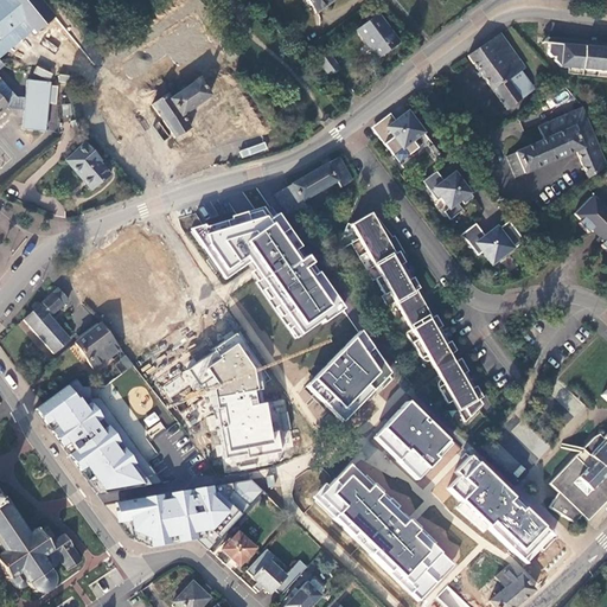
[(336,0),(304,0),(317,16),(336,0)]
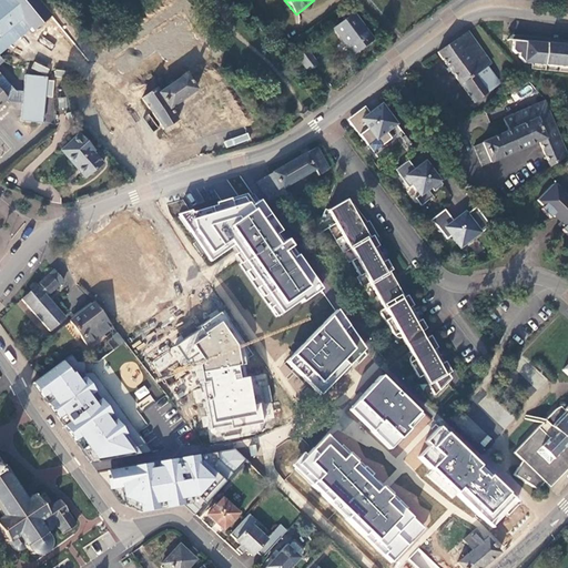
[(374,40),(353,12),(333,29),(354,56),(374,40)]
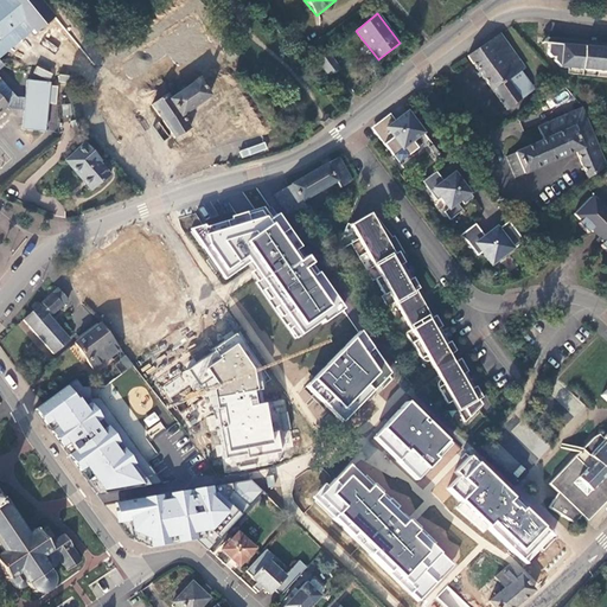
[(485,44),(467,56),(508,110),(523,100),(532,87),(521,71),(524,69),(500,34),(485,44)]
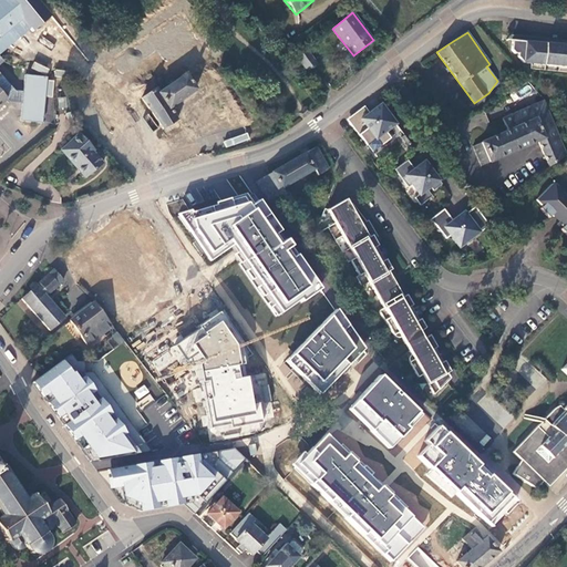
[(54,72),(80,50),(66,33),(40,55),(54,72)]
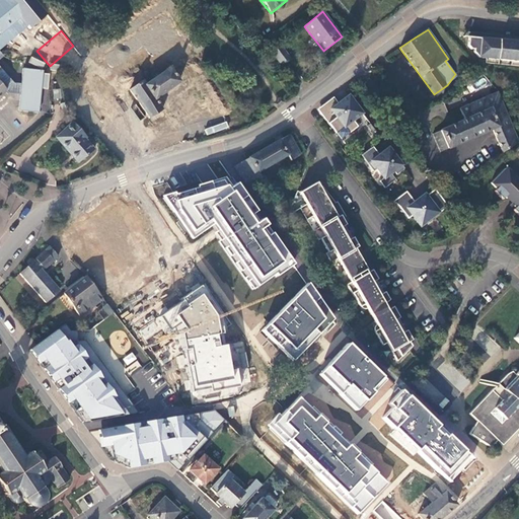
[(518,42),(469,38),(468,46),(471,50),(474,50),(474,53),(479,58),(518,61),(518,42)]
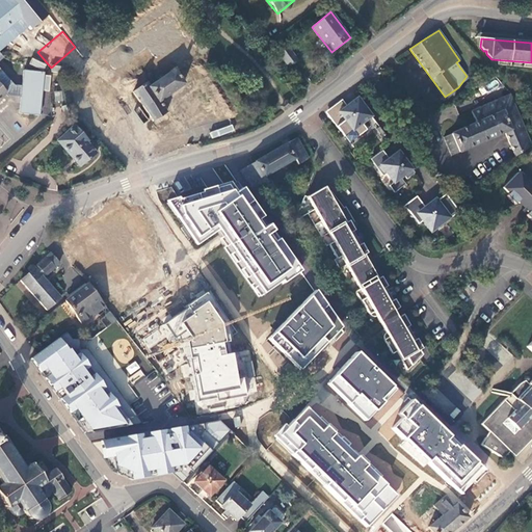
[(296,60),(286,46),(277,52),(288,67),(296,60)]
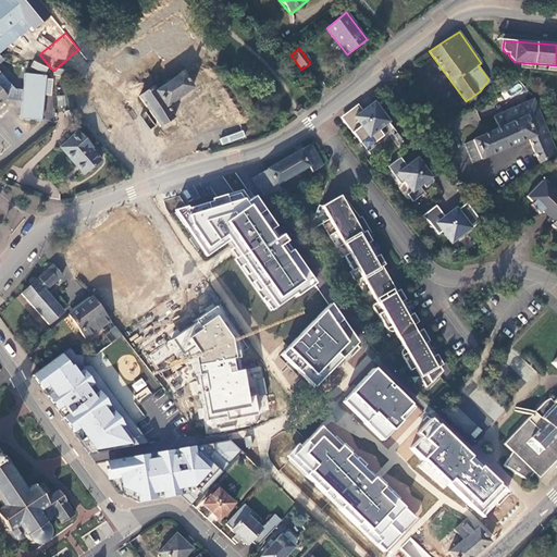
[(0,62),(2,60),(0,57),(0,77),(9,88),(3,94),(7,98),(10,101),(22,102),(23,90),(14,89),(0,73),(0,62)]
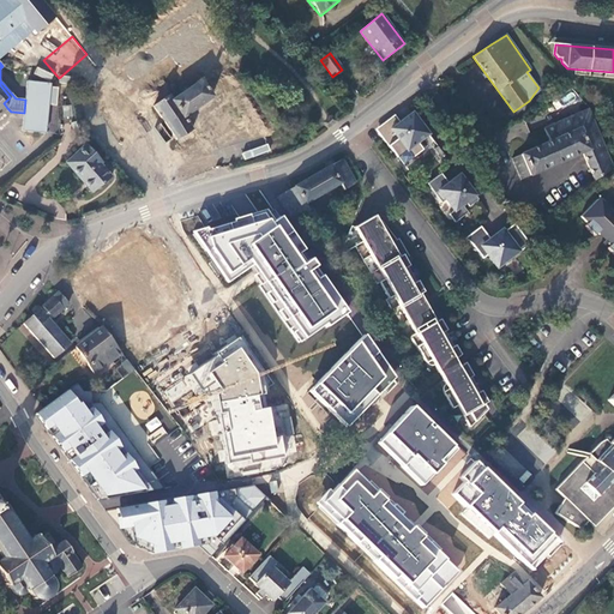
[(36,67),(34,73),(50,80),(53,74),(36,67)]
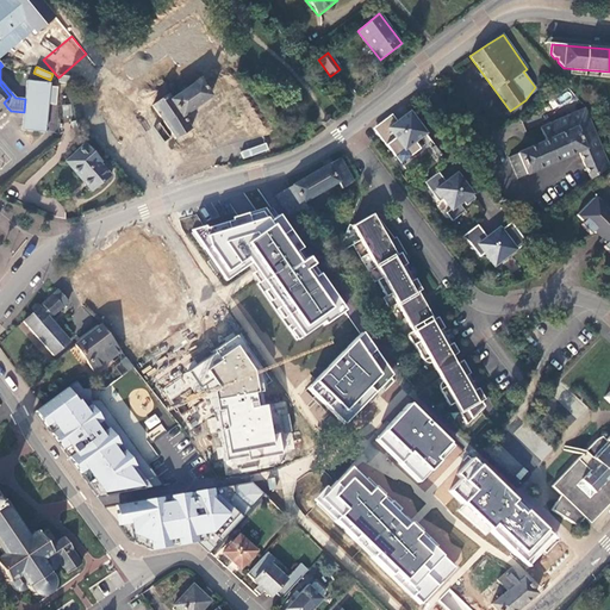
[(203,76),(172,99),(169,100),(182,118),(184,117),(216,95),(203,76)]
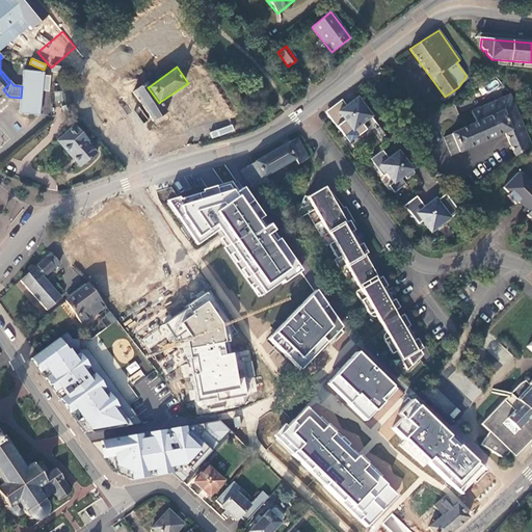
[(44,73),(24,71),(22,86),(21,98),(19,113),(40,115),(44,73)]
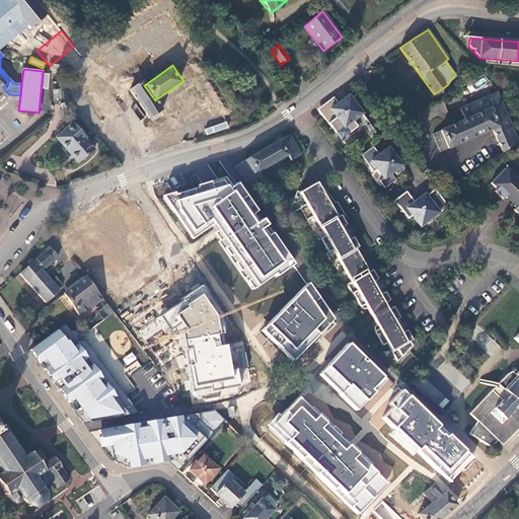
[(0,96),(6,91),(3,87),(8,82),(0,72),(0,96)]
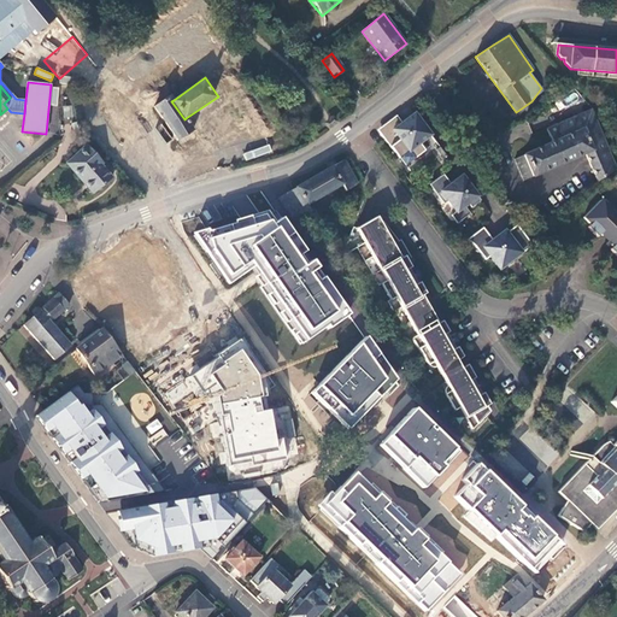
[(178,141),(195,130),(186,118),(184,119),(171,101),(174,100),(171,95),(165,99),(156,106),(178,141)]
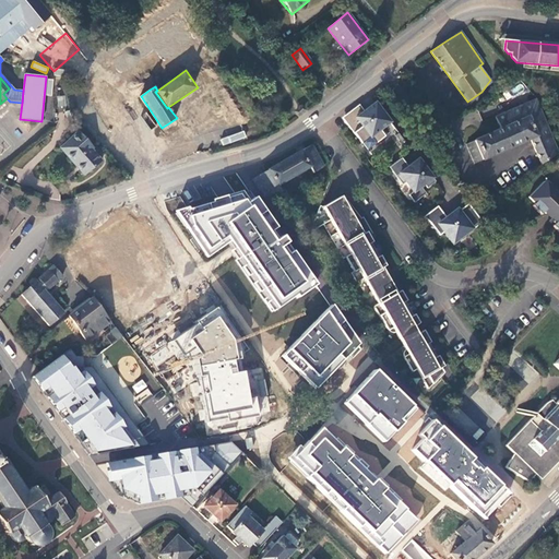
[(557,152),(535,99),(495,117),(500,129),(466,144),(474,164),(531,140),(542,164),(557,152)]
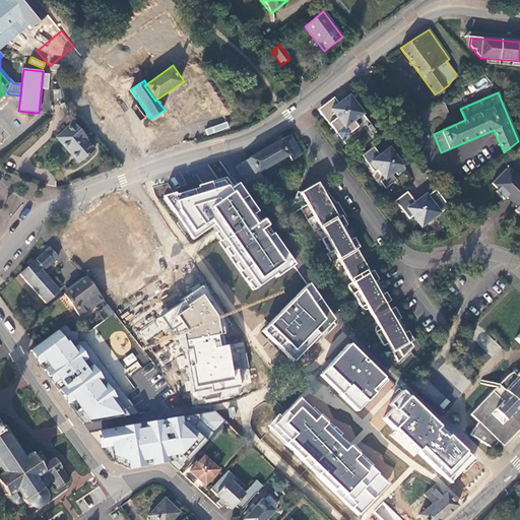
[(353,102),(348,96),(339,104),(343,110),(353,102)]
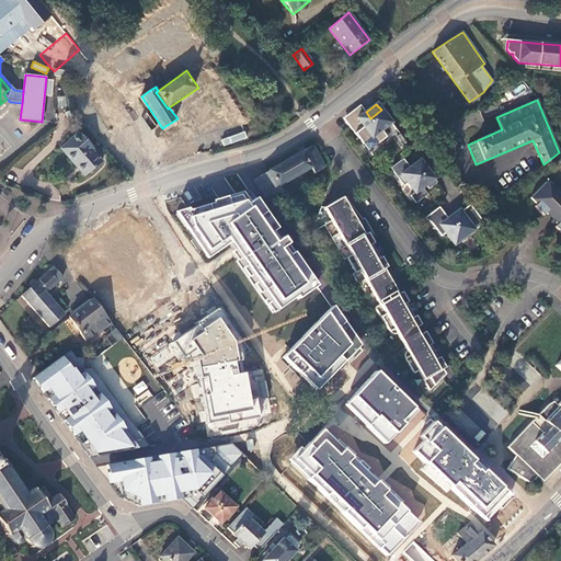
[(370,118),(366,112),(361,105),(343,118),(350,127),(363,145),(373,138),(377,144),(386,137),(382,130),(391,123),(381,110),(370,118)]
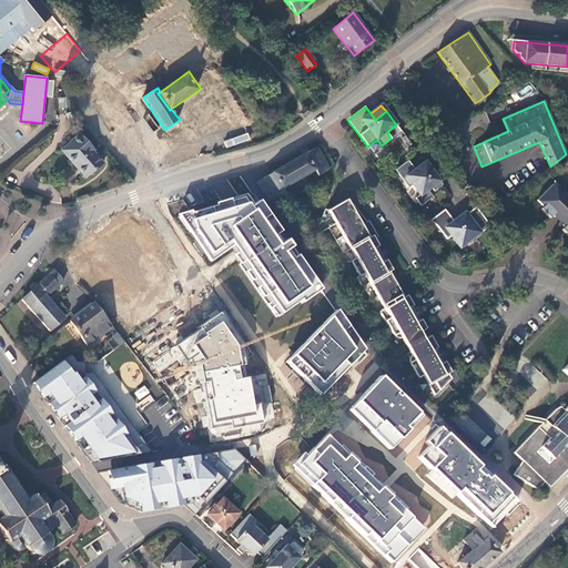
[(60,151),(85,179),(103,163),(93,151),(79,134),(60,151)]
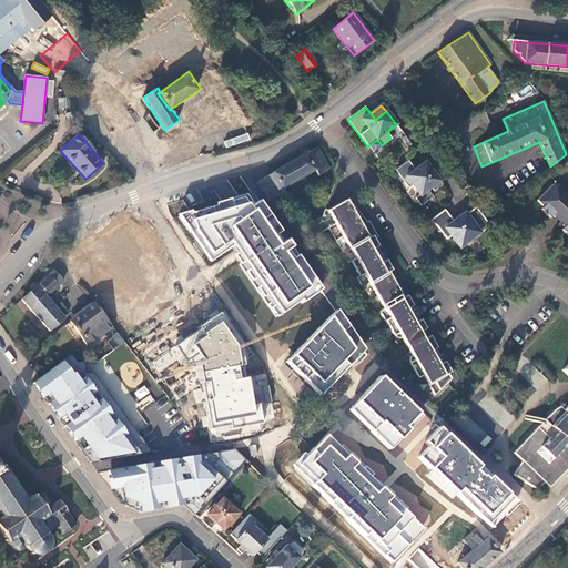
[(226,145),(250,141),(249,135),(225,140),(226,145)]
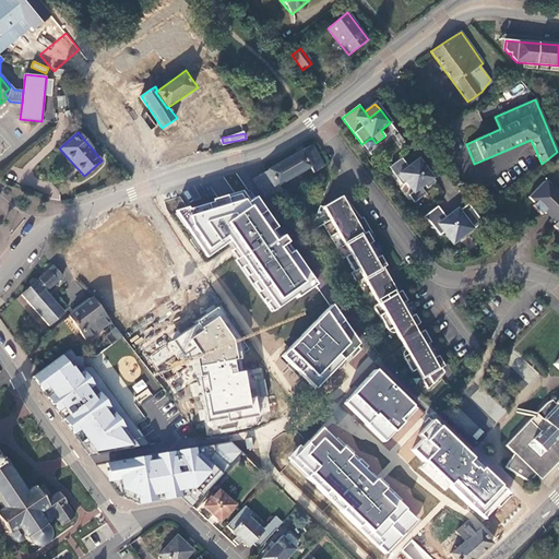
[(253,178),(268,200),(281,192),(278,187),(310,168),(313,174),(324,167),(312,144),(302,151),(302,150),(274,167),(253,178)]
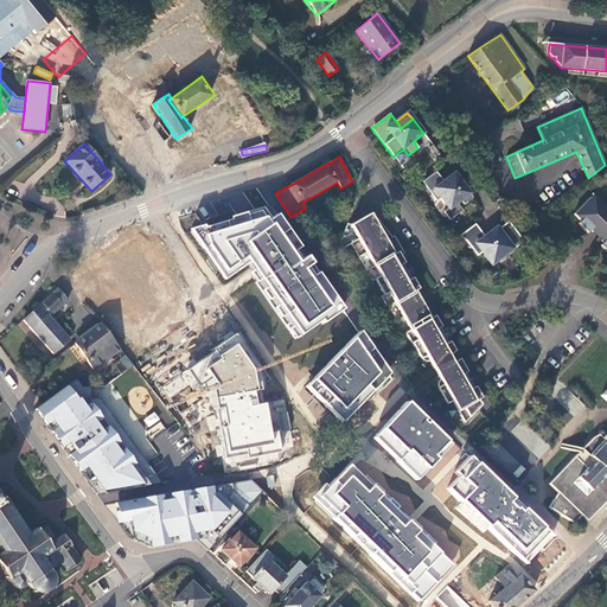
[(443,183),(436,173),(423,184),(438,202),(440,200),(447,210),(443,212),(451,221),(461,211),(457,205),(460,203),(464,208),(474,199),(455,174),(443,183)]
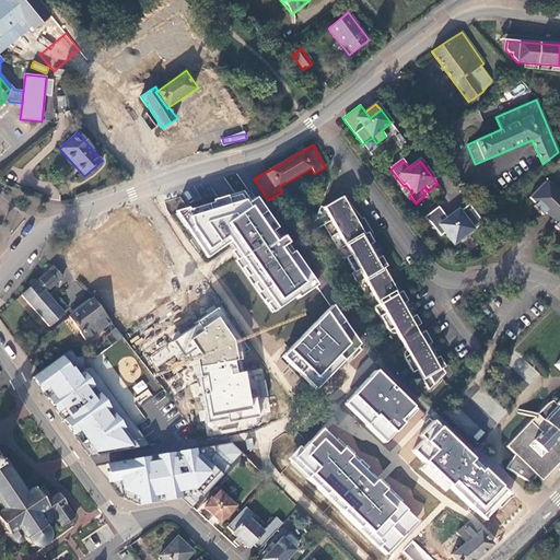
[(544,182),(529,197),(536,203),(534,207),(543,216),(545,213),(545,214),(552,208),(558,213),(551,220),(550,221),(552,224),(555,222),(557,224),(555,226),(559,232),(559,194),(552,186),(550,188),(544,182)]
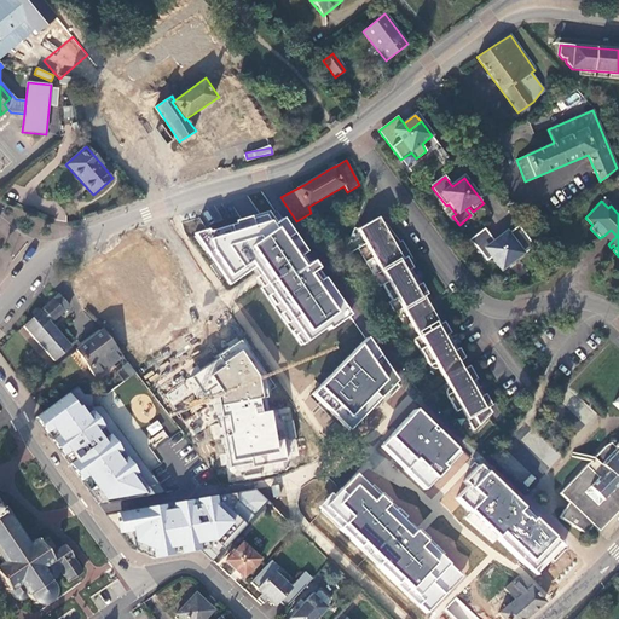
[(278,210),(196,235),(230,284),(255,266),(307,341),(329,327),(330,329),(351,316),(278,210)]
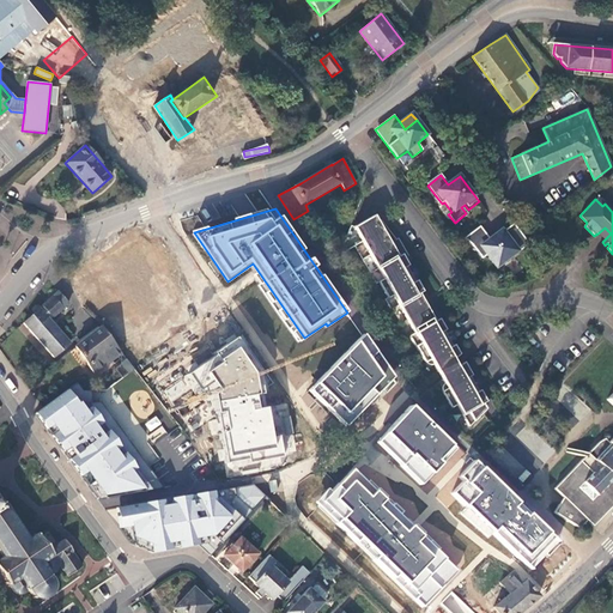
[(370,240),(383,232),(374,216),(360,224),(370,240)]
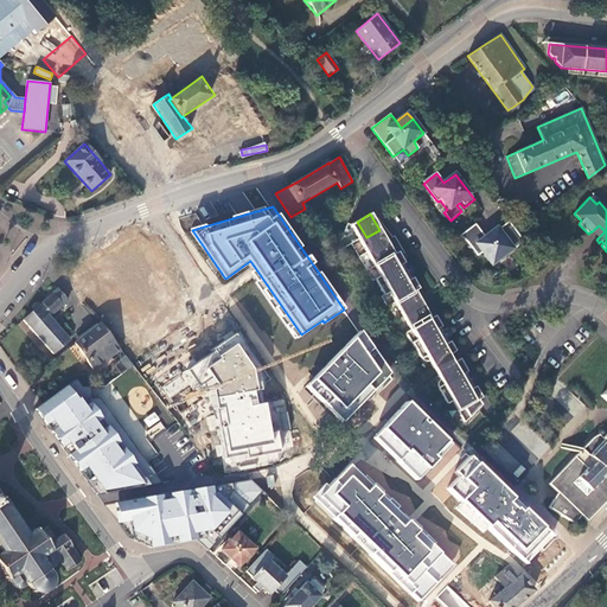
[(358,240),(368,256),(388,244),(379,230),(366,237),(357,222),(350,225),(347,224),(340,243),(343,248),(358,240)]
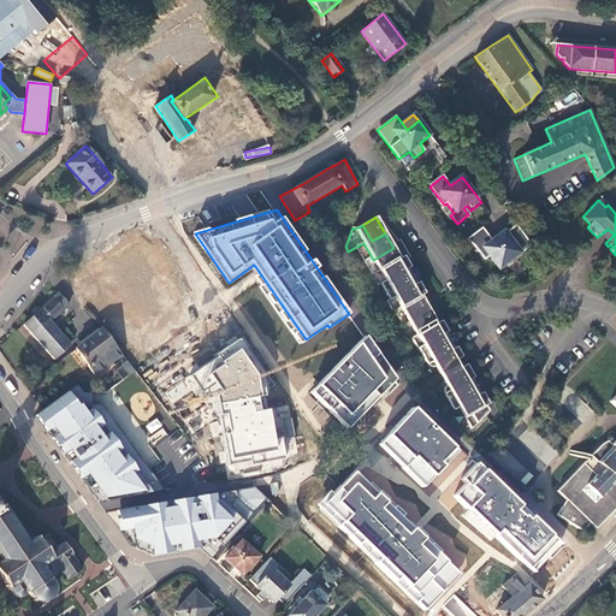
[(492,241),(481,227),(466,240),(475,247),(484,260),(489,256),(498,268),(513,258),(514,259),(532,246),(515,225),(499,237),(498,236),(492,241)]
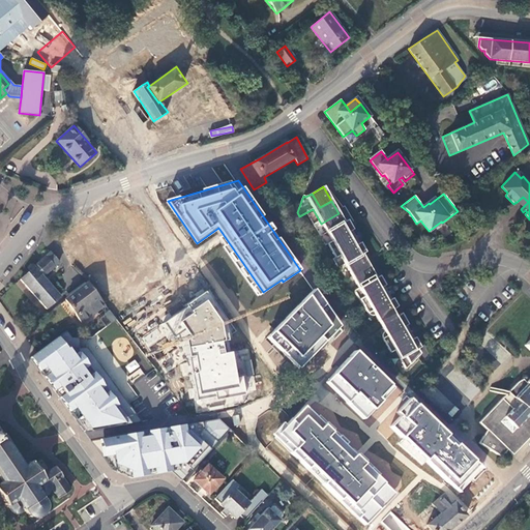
[(523,197),(516,203),(522,208),(528,202),(523,197)]
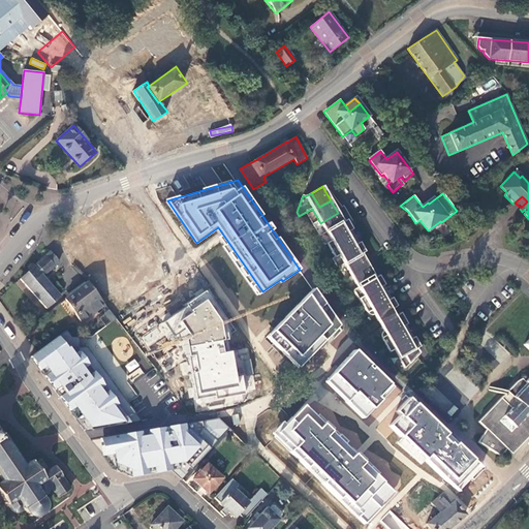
[(335,257),(339,255),(354,246),(346,232),(348,231),(343,222),(338,213),(320,223),(331,241),(327,244),(335,257)]
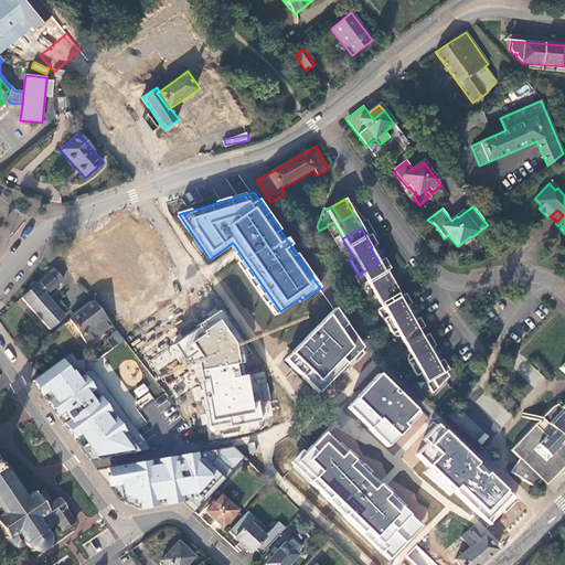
[(371,236),(366,237),(372,247),(376,245),(371,236)]
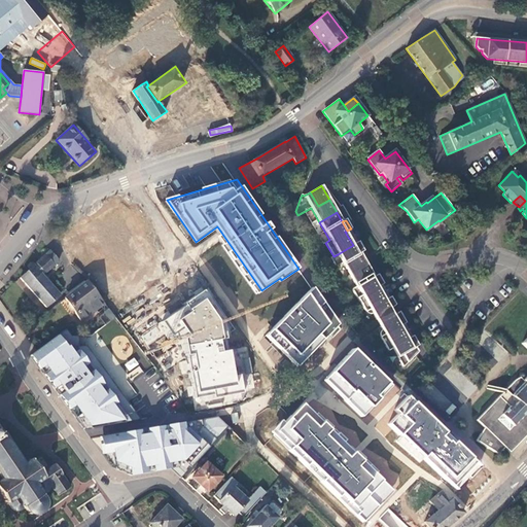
[(355,244),(360,253),(363,251),(358,242),(355,244)]
